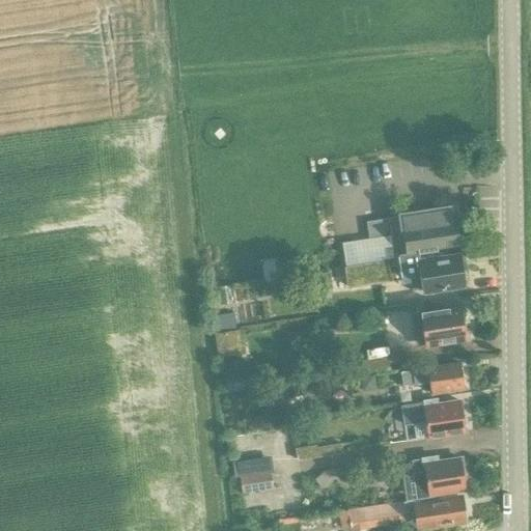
[(398,259),(344,268),(347,287),(410,278),(411,291),(423,289),(423,291),(466,285),(465,280),(467,278),(466,272),(464,270),(462,255),(445,257),(443,245),(459,242),(454,206),(400,215),(400,217),(388,218),(388,219),(366,222),(368,240),(391,236),(393,252),(397,252),(398,259)]
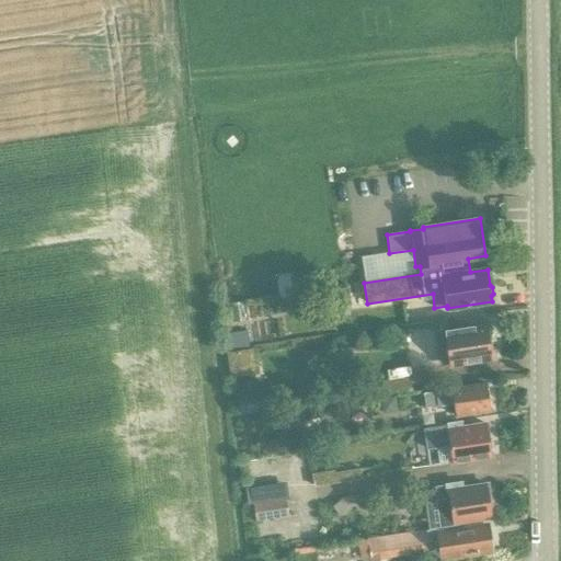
[(444,328),(441,329),(443,345),(447,345),(449,363),(481,358),(483,361),(491,359),(495,354),(494,346),(491,344),(488,321),(444,328)]
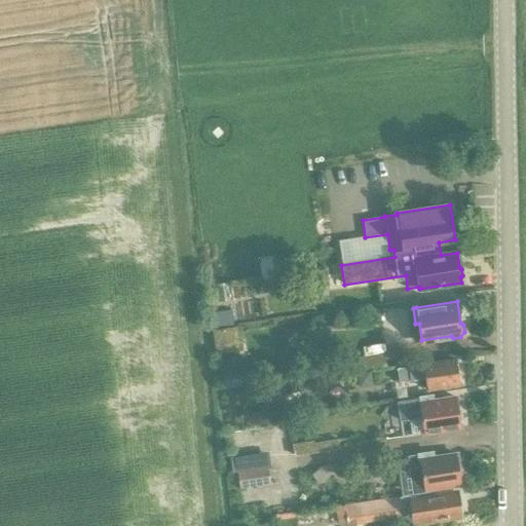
[(232,310),(214,312),(215,323),(233,320),(232,310)]
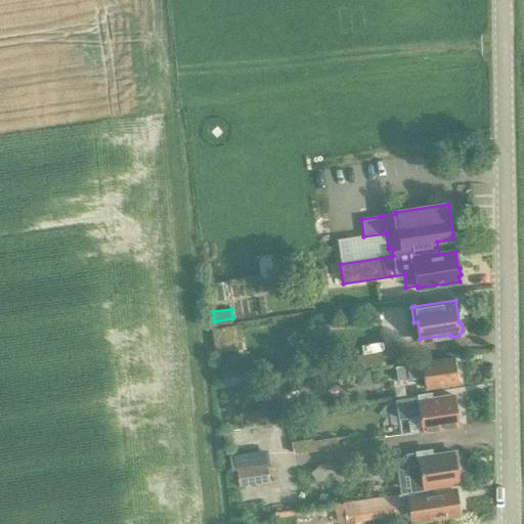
[(360,355),(361,367),(385,364),(383,352),(360,355)]
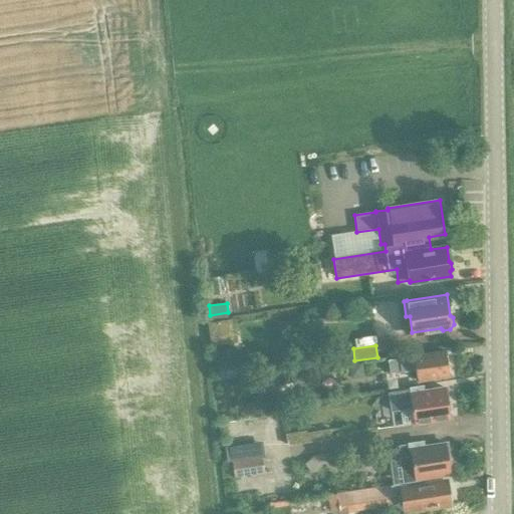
[(399,358),(401,372),(416,370),(418,381),(450,376),(446,351),(399,358)]
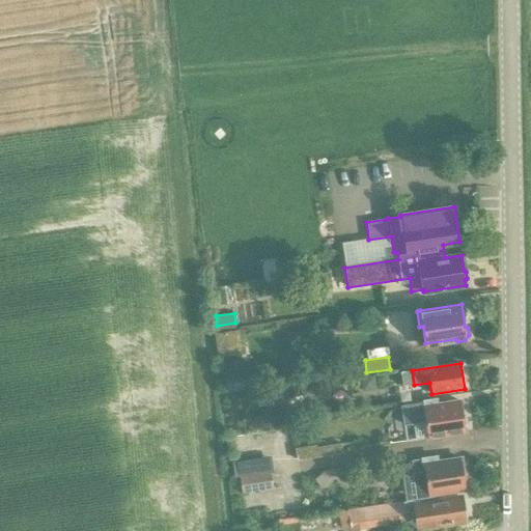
[(385,373),(387,384),(399,383),(398,372),(385,373)]
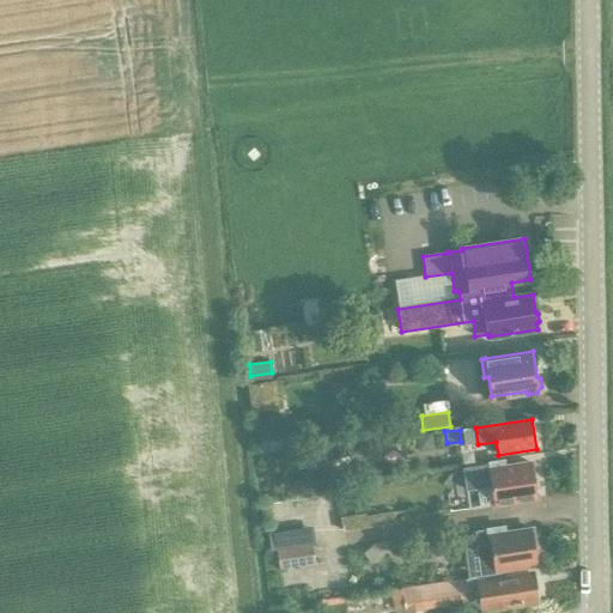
[(432,432),(416,434),(418,450),(435,448),(432,432)]
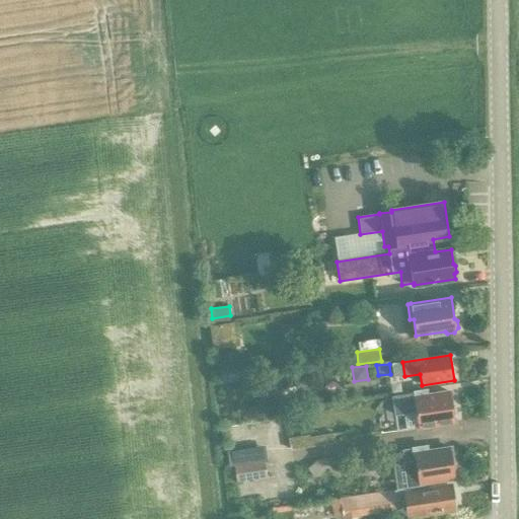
[(242,369),(221,371),(218,372),(219,383),(243,380),(242,369)]
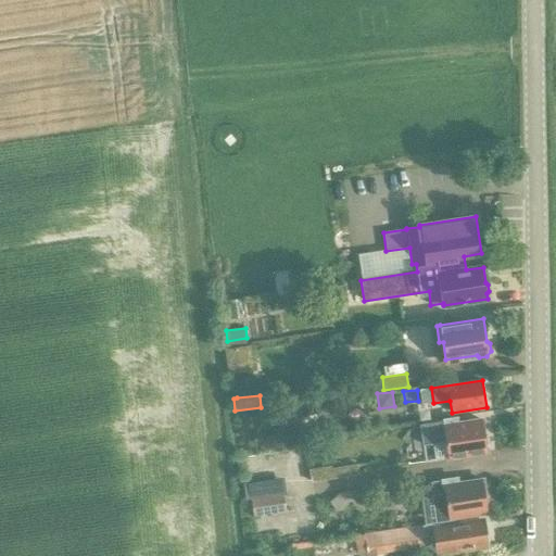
[(329,403),(314,404),(316,417),(330,416),(329,403)]
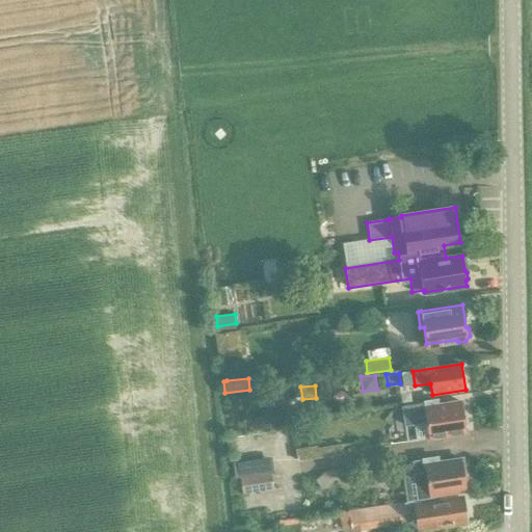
[(426,422),(429,439),(467,433),(466,430),(469,429),(467,418),(464,419),(461,401),(437,405),(436,401),(402,406),(405,425),(426,422)]
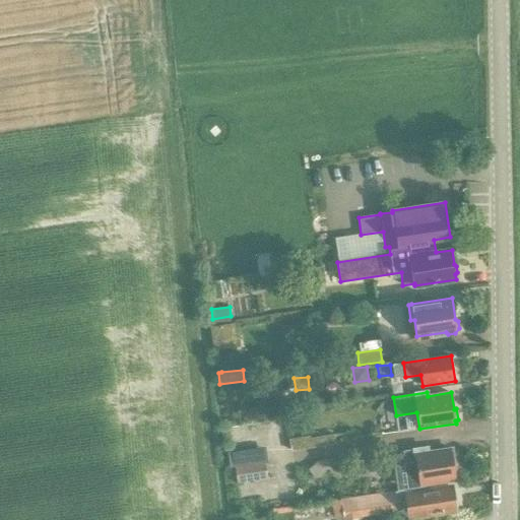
[(407,488),(419,485),(456,479),(455,476),(458,475),(457,465),(454,465),(451,449),(429,452),(428,447),(413,450),(402,452),(404,463),(403,463),(407,488)]
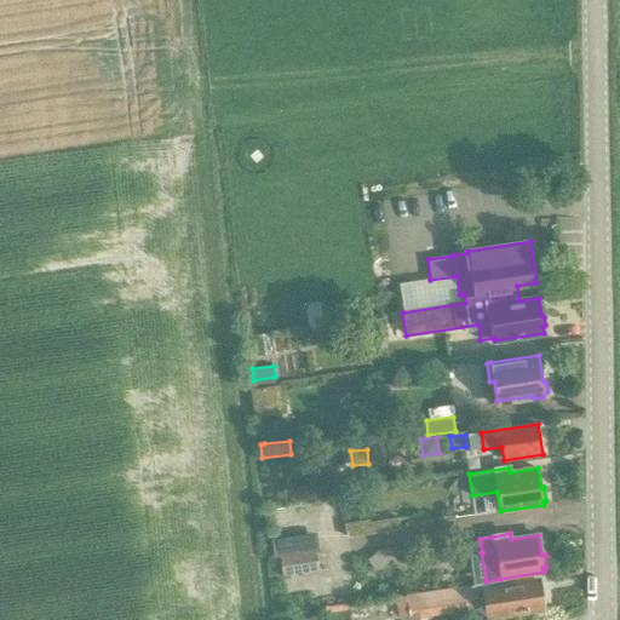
[(282,577),(319,570),(316,552),(279,558),(282,577)]
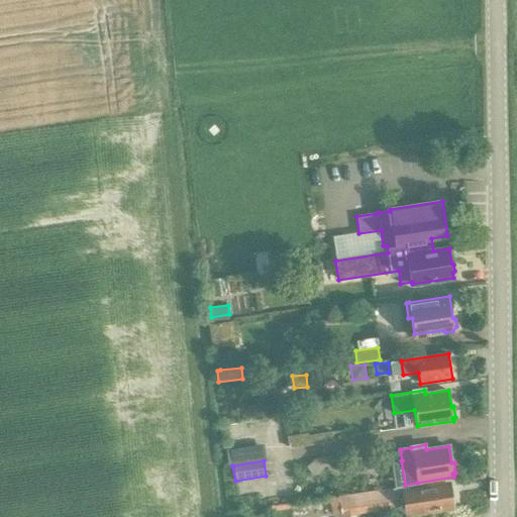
[(415,485),(355,494),(358,512),(387,507),(405,505),(406,516),(453,509),(449,483),(415,489),(415,485)]
